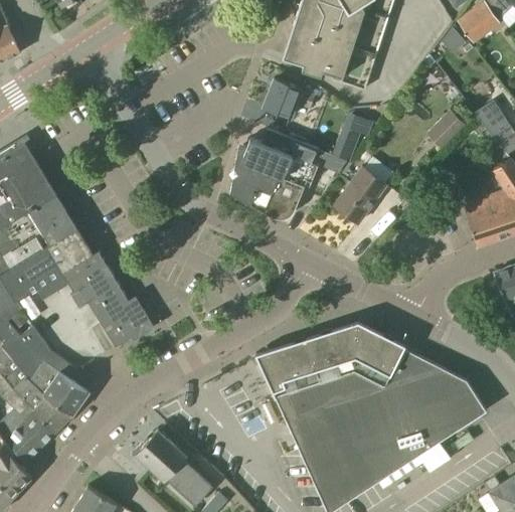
[(56,0),(63,8),(74,0),(56,0)]
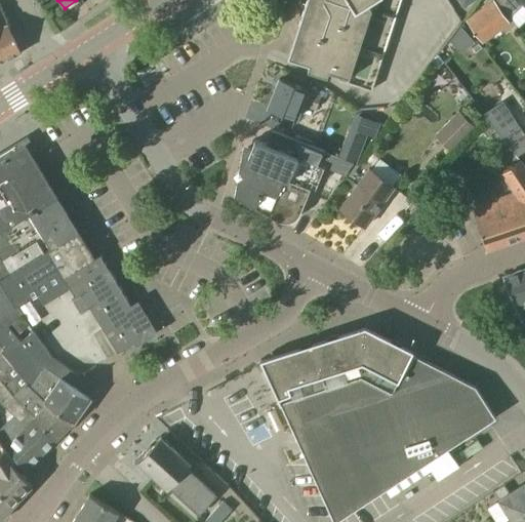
[(306,0),(288,58),(339,75),(338,81),(370,90),(402,0),(306,0)]
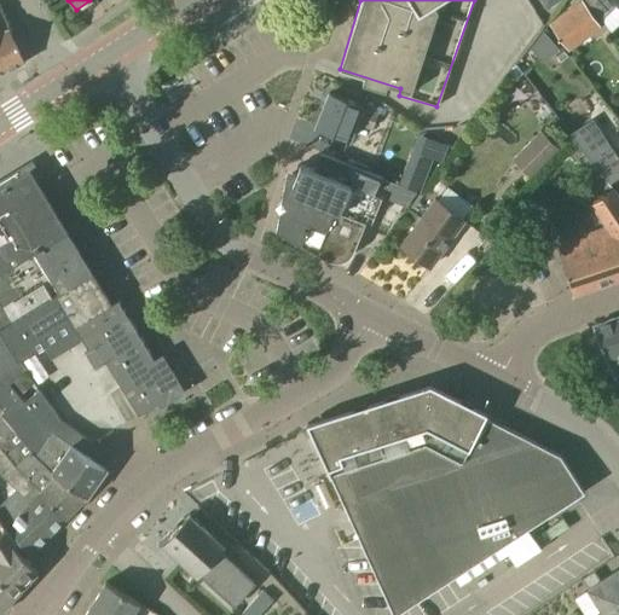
[(537,0),(548,13),(565,0),(537,0)]
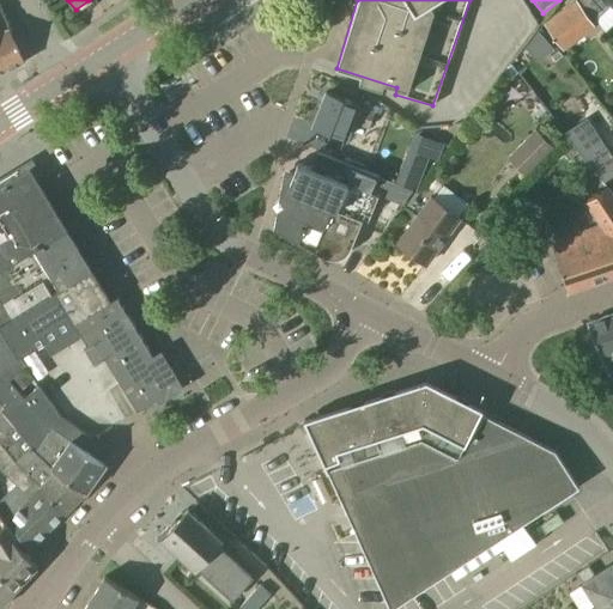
[(612,0),(578,0),(596,23),(612,7),(612,8),(612,0)]
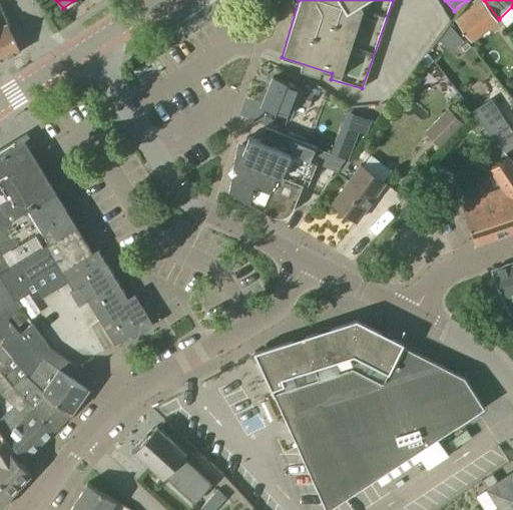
[(499,25),(482,2),(455,23),(472,45),(499,25)]
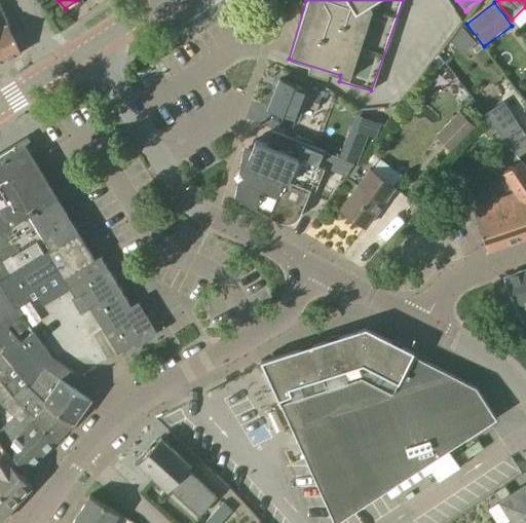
[(0,65),(23,55),(0,7),(0,65)]
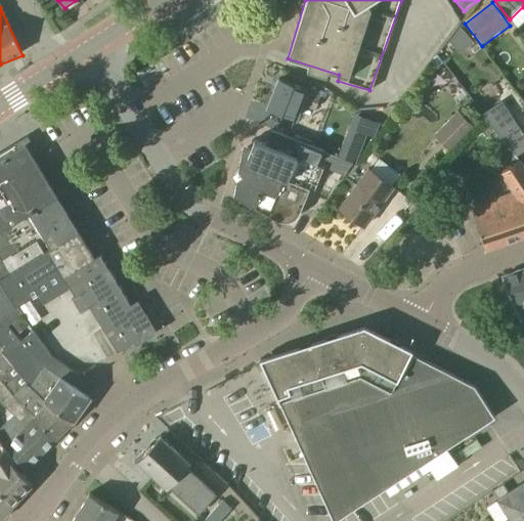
[(460,55),(473,43),(461,29),(449,44),(460,55)]
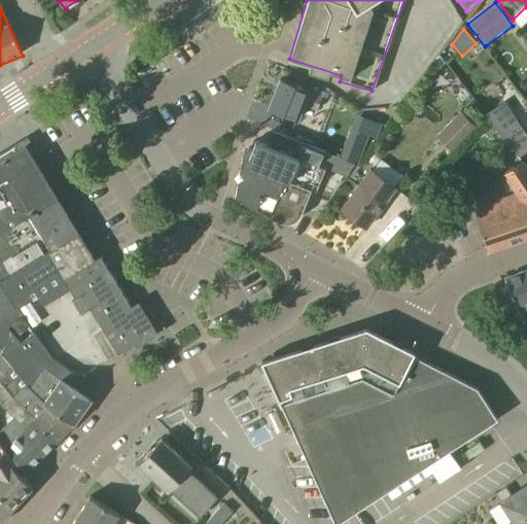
[(309,92),(281,82),(270,110),(297,120),(304,105),(315,109),(319,99),(308,95),(309,92)]
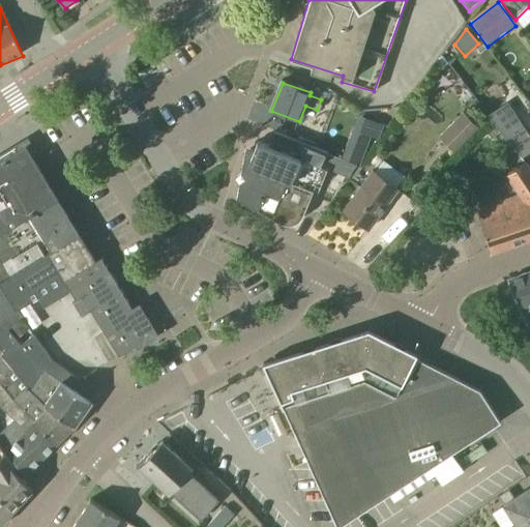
[(480,129),(464,114),(439,139),(457,155),(480,129)]
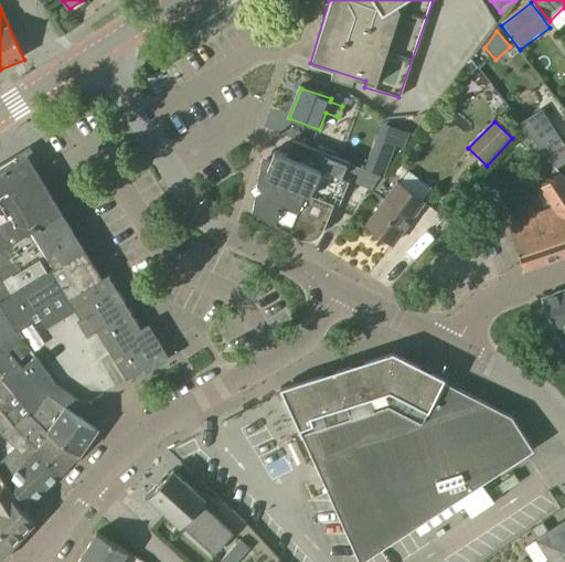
[(564,147),(560,139),(542,150),(556,171),(564,166),(564,147)]
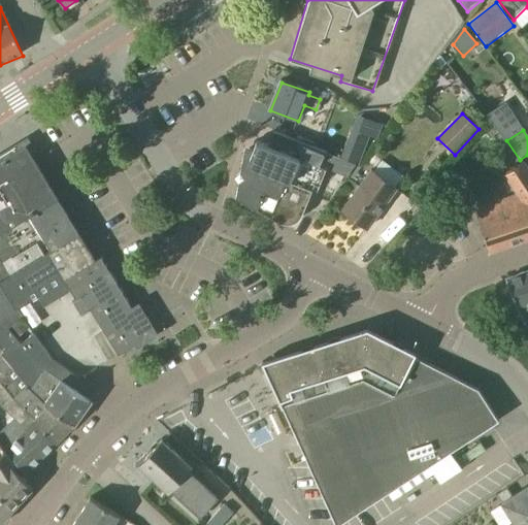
[(327,154),(293,141),(274,133),(268,149),(257,143),(254,152),(250,152),(241,199),(257,208),(257,210),(279,224),(283,225),(285,226),(288,226),(291,226),(294,225),(296,224),(298,223),(300,221),(302,218),(303,217),(310,197),(315,186),(320,188),(327,171),(322,169),(327,154)]
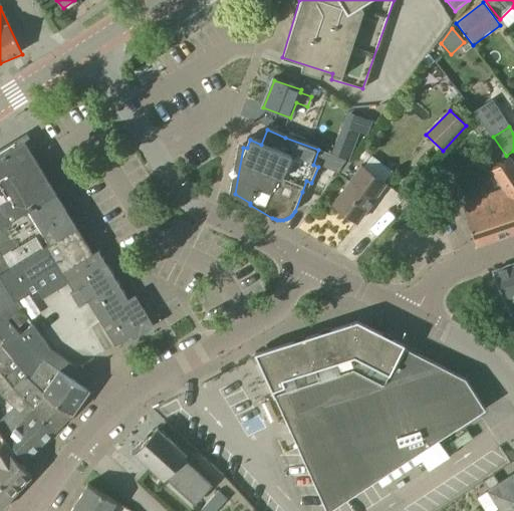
[(0,228),(38,206),(61,191),(60,190),(59,191),(26,139),(0,154),(0,228)]
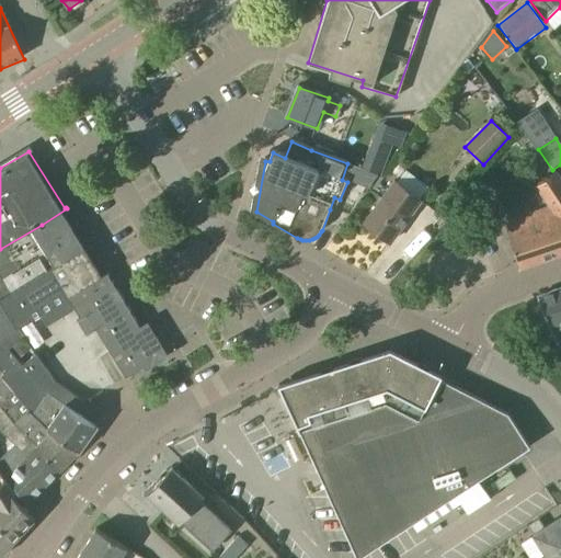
[(356,185),(369,190),(379,177),(362,170),(356,185)]
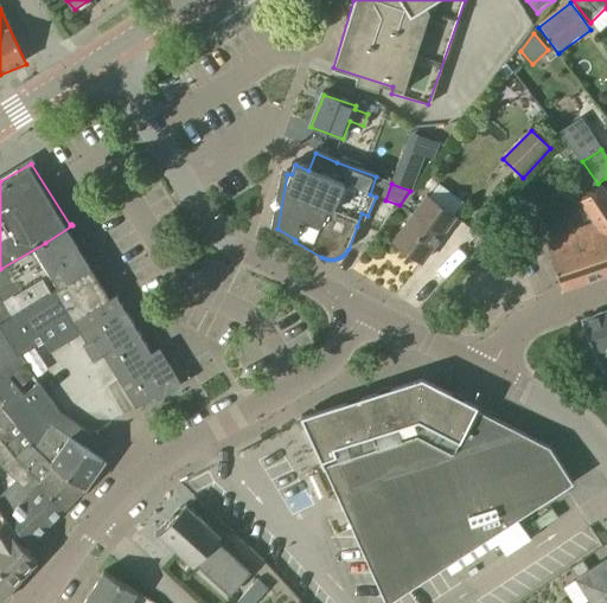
[(606,276),(606,193),(602,188),(583,200),(580,204),(586,211),(595,225),(549,242),(551,249),(563,293),(606,276)]
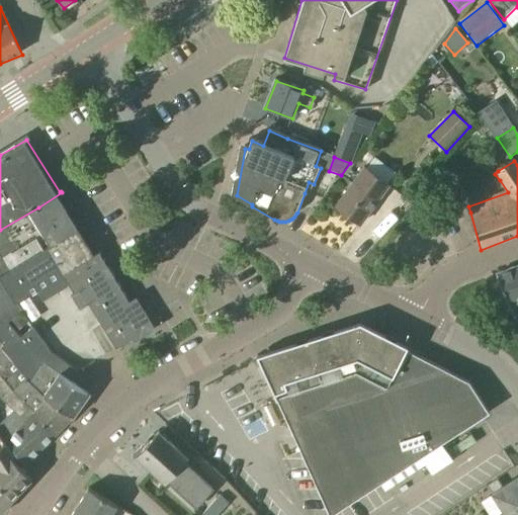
[(390,187),(387,185),(367,171),(366,170),(336,208),(361,227),(390,187)]
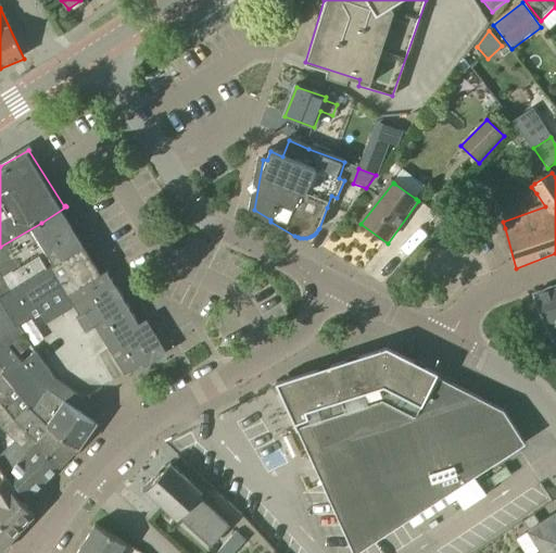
[(106,272),(86,239),(66,206),(41,223),(0,247),(0,366),(25,342),(22,337),(24,335),(16,325),(65,294),(66,296),(106,272)]
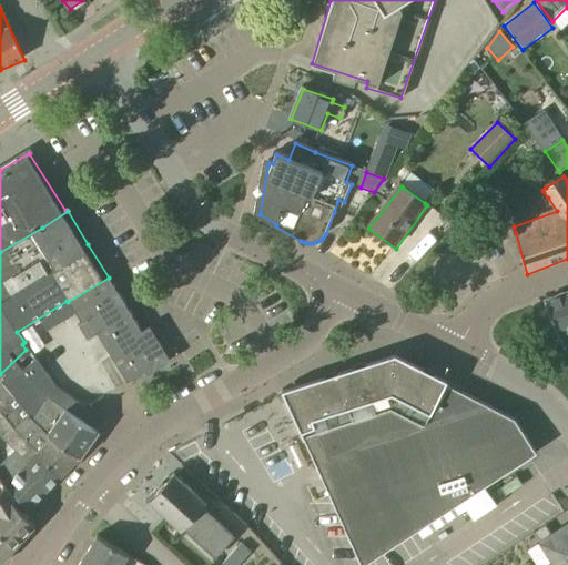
[(125,380),(129,384),(133,381),(161,364),(109,278),(68,302),(80,322),(78,323),(89,341),(97,335),(125,380)]
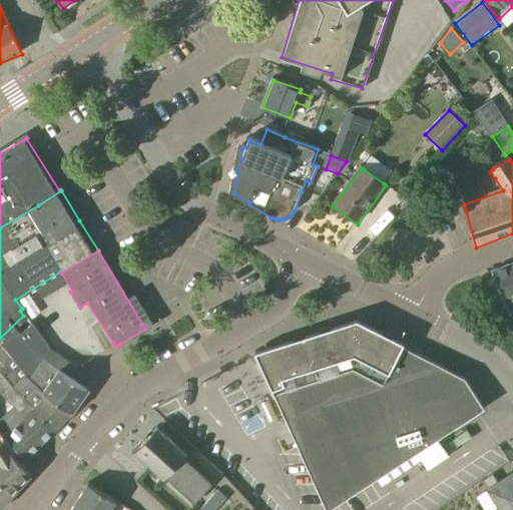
[(512,265),(492,274),(506,306),(512,302),(512,265)]
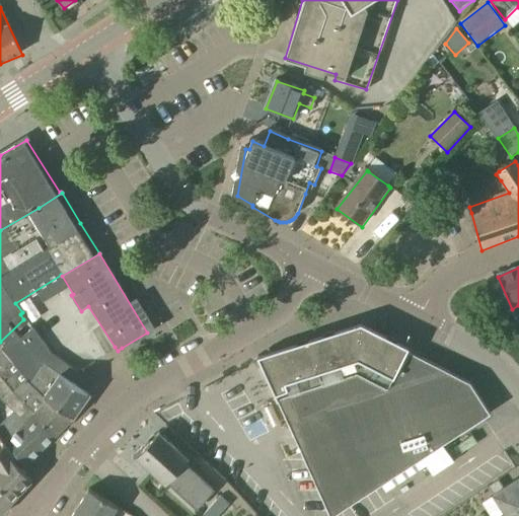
[(79,374),(69,367),(53,356),(33,329),(21,341),(17,335),(28,325),(23,319),(0,342),(0,351),(11,368),(14,365),(28,380),(23,385),(29,393),(75,418),(90,396),(72,385),(79,374)]
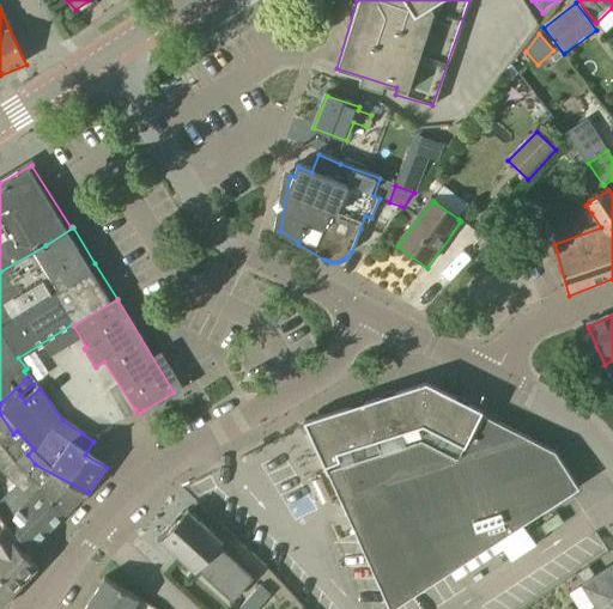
[(396,608),(580,489),(556,454),(426,389),(307,427),(389,608),(396,608)]
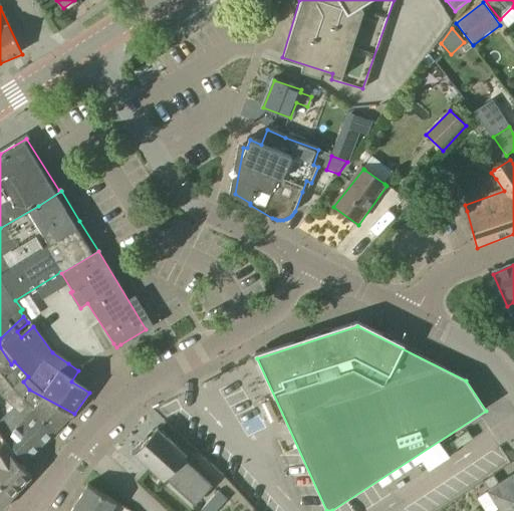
[(8,366),(11,364),(0,347),(0,381),(10,394),(56,432),(73,415),(74,414),(29,390),(23,381),(22,384),(8,366)]
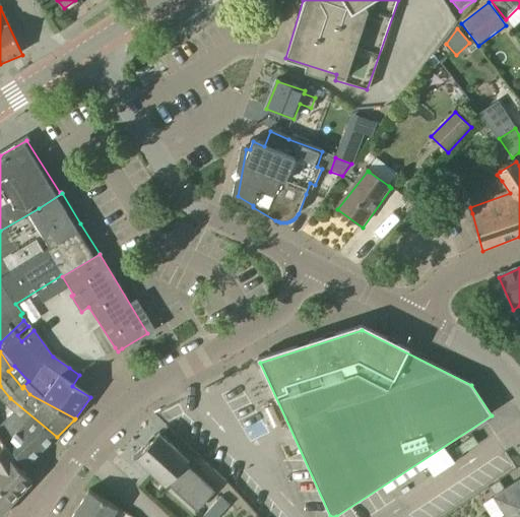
[(26,468),(44,451),(57,437),(10,398),(0,386),(0,399),(14,413),(0,429),(0,441),(12,461),(13,461),(16,458),(26,468)]
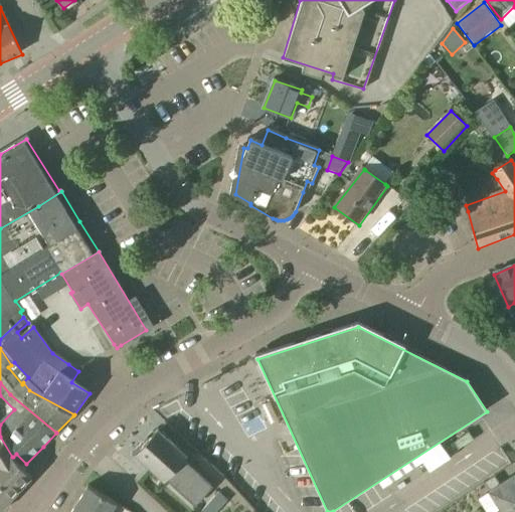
[(136,456),(152,470),(165,482),(171,482),(196,506),(212,488),(183,462),(187,457),(158,431),(136,456)]
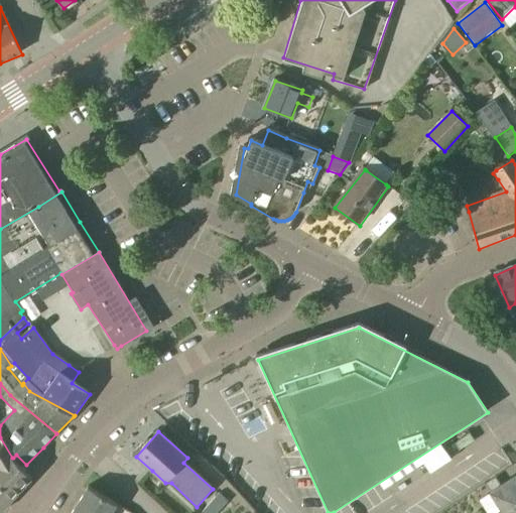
[(31,479),(13,458),(12,458),(0,437),(0,484),(10,495),(12,498),(13,499),(32,480),(31,479)]
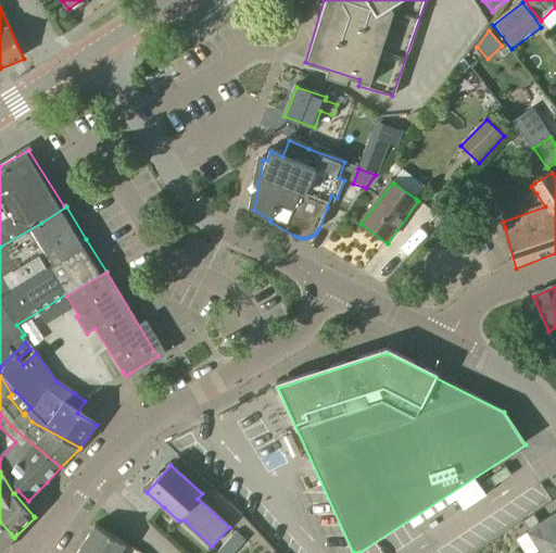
[(541,552),(555,541),(555,514),(540,525),(534,516),(523,524),(529,532),(541,552)]
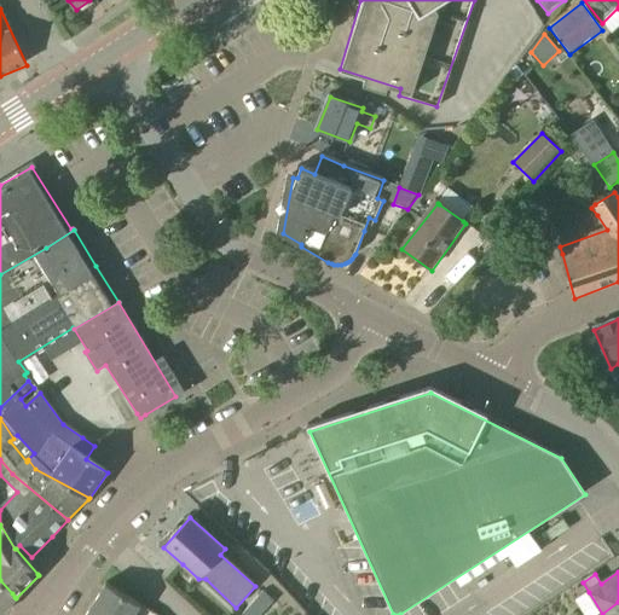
[(15,597),(12,593),(0,580),(0,614),(3,614),(16,598),(15,597)]
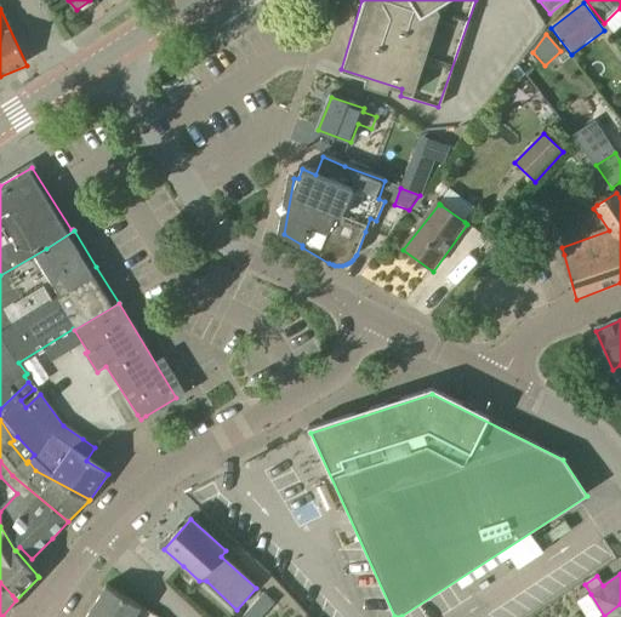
[(135,616),(141,609),(107,588),(98,600),(93,610),(103,616),(135,616)]
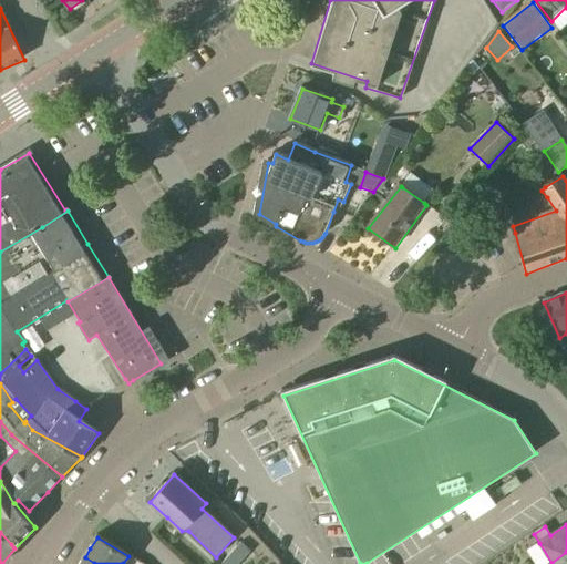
[(241,563),(251,553),(241,544),(225,563),(241,563)]
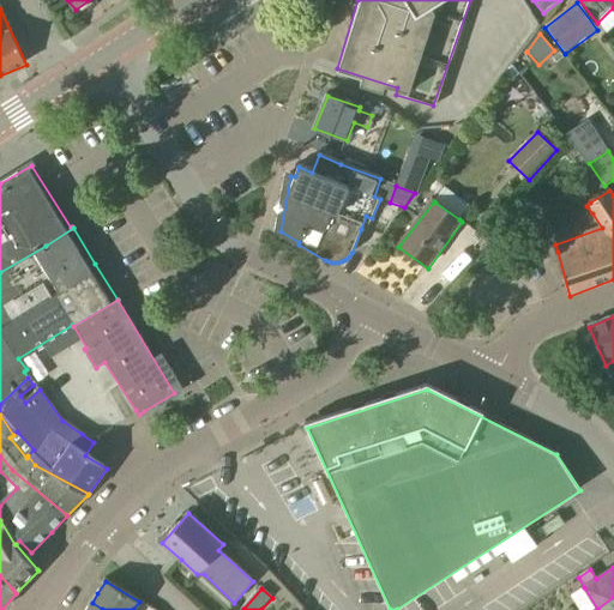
[(613,609),(613,597),(597,609),(613,609)]
